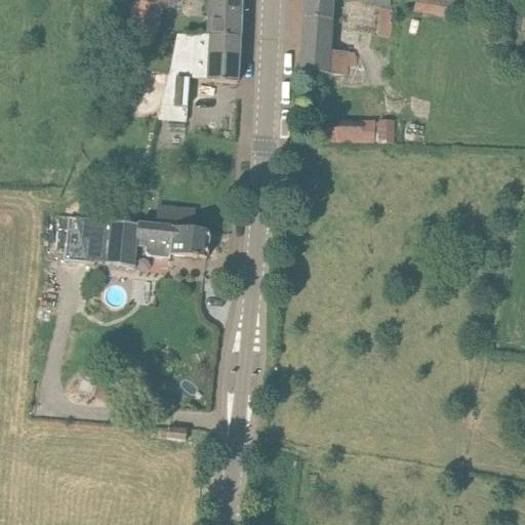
[(194,36),(240,38),(241,0),(151,0),(151,4),(134,1),(121,44),(134,47),(139,31),(155,36),(163,7),(173,9),(174,0),(207,0),(206,36),(194,36)]
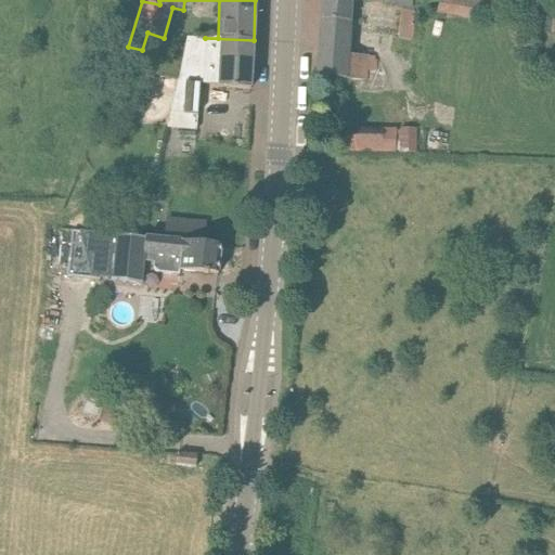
[(322,0),(317,77),(368,80),(368,71),(376,71),(376,56),(350,55),(352,22),(351,22),(352,0),(355,0),(358,0),(358,1),(401,7),(398,38),(412,39),(416,9),(412,9),(412,0),(322,0)]
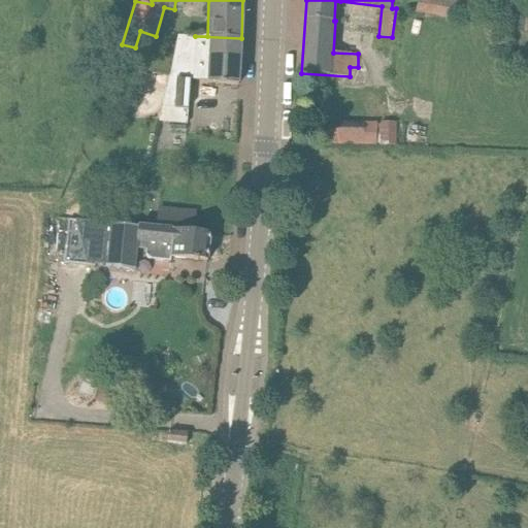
[(417,0),(416,12),(454,19),(455,8),(473,10),(473,5),(505,11),(507,1),(504,0),(417,0)]
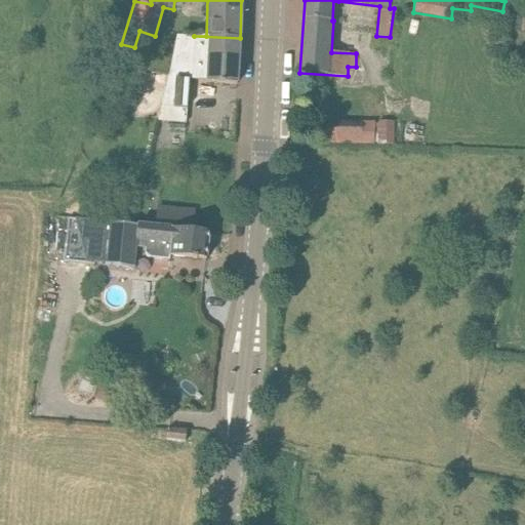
[(205,82),(237,84),(240,38),(194,36),(176,36),(158,121),(186,124),(189,79),(206,80),(205,82)]
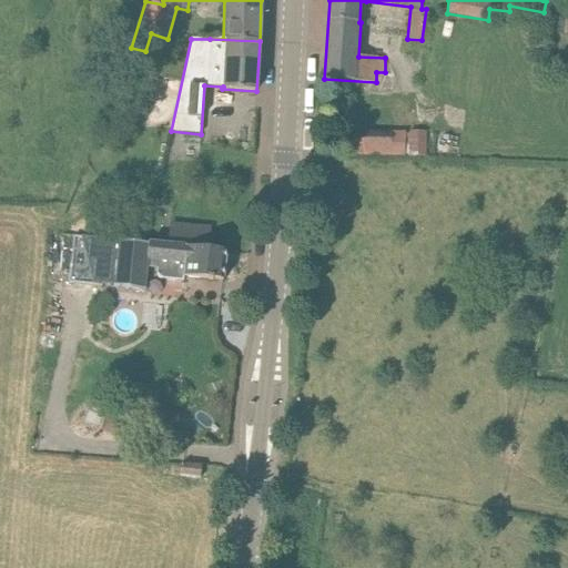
[(352,131),(352,139),(351,155),(426,156),(427,131),(409,131),(409,134),(405,134),(405,131),(352,131)]
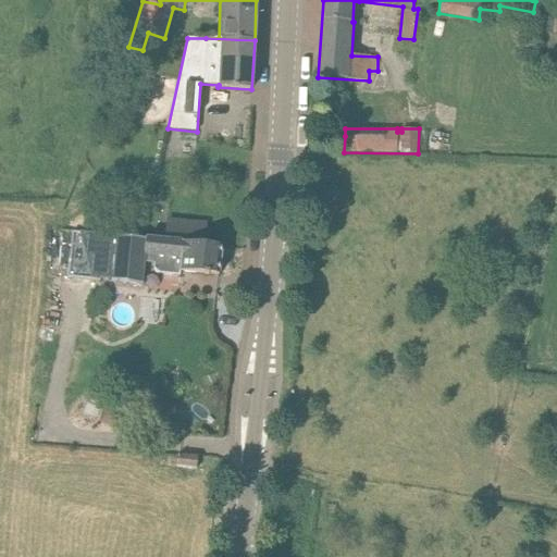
[(182,243),(205,245),(207,222),(166,219),(164,239),(182,240),(182,243)]
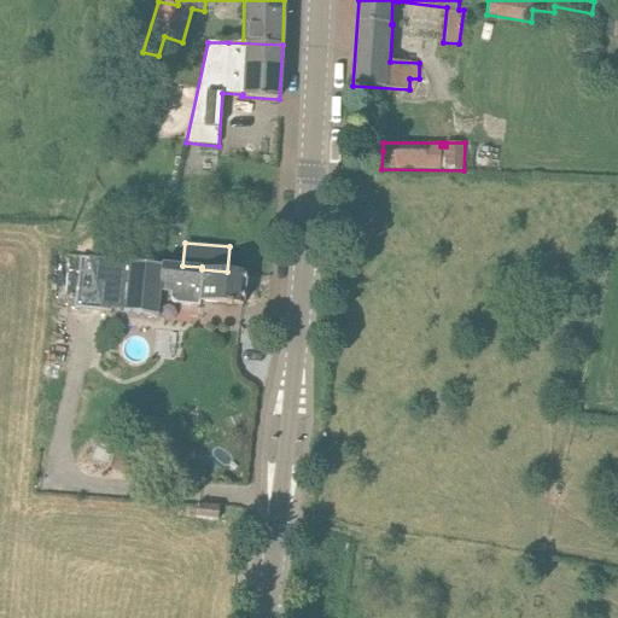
[(246,273),(227,272),(202,269),(202,267),(182,266),(130,263),(85,258),(81,307),(127,310),(161,315),(163,290),(180,292),(180,298),(198,299),(198,301),(243,305),(246,273)]
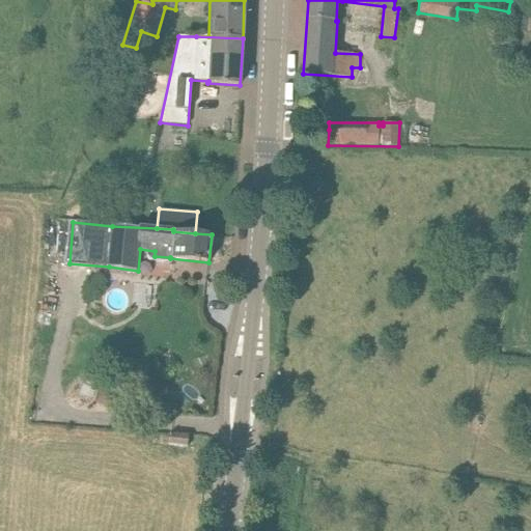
[(190,434),(170,432),(169,446),(189,448),(190,434)]
